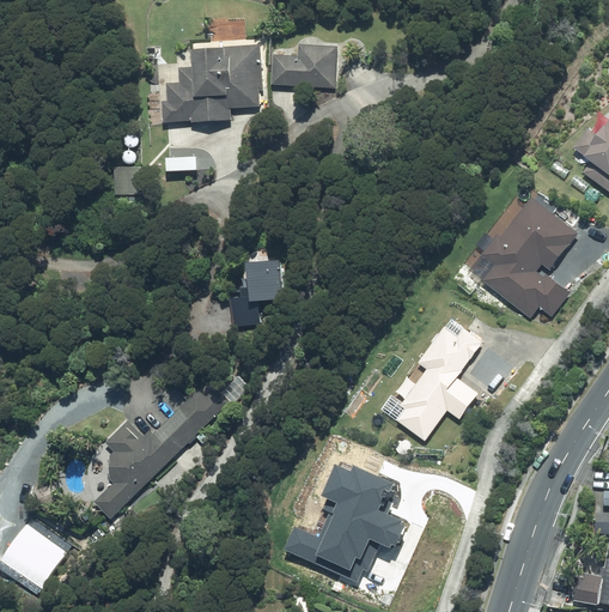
[(230,108),(260,105),(259,90),(262,90),(260,43),(223,46),(223,48),(193,49),(194,66),(177,67),(178,82),(165,83),(166,100),(160,101),(162,122),(190,120),(190,122),(231,120),(230,108)]
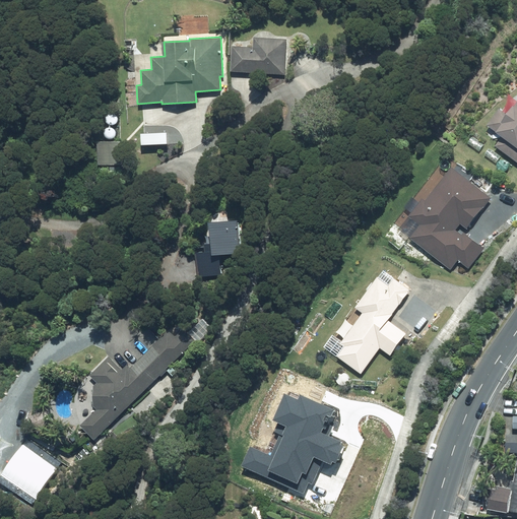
[(230,71),(283,74),(286,39),(253,37),(252,47),(232,46),(230,71)]
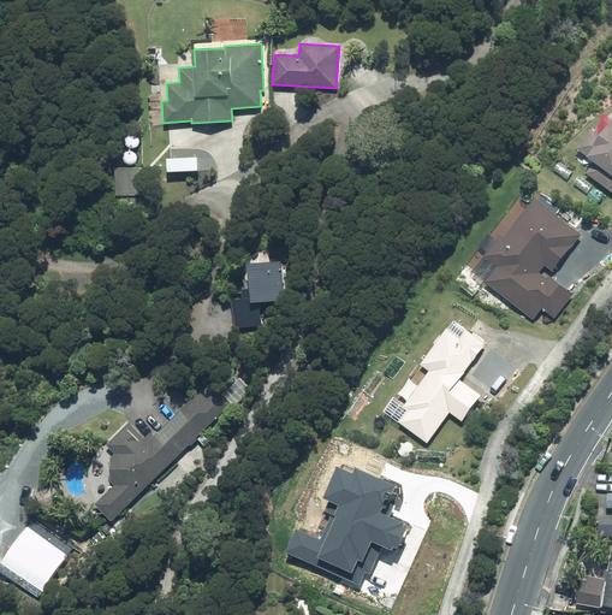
[(611,128),(605,139),(590,129),(571,158),(589,170),(586,175),(611,191),(611,128)]
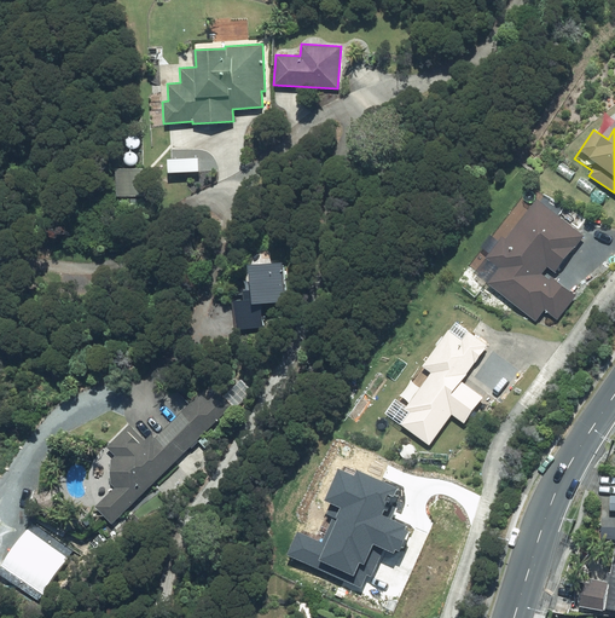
[(115,185),(127,186),(128,177),(115,175),(115,185)]
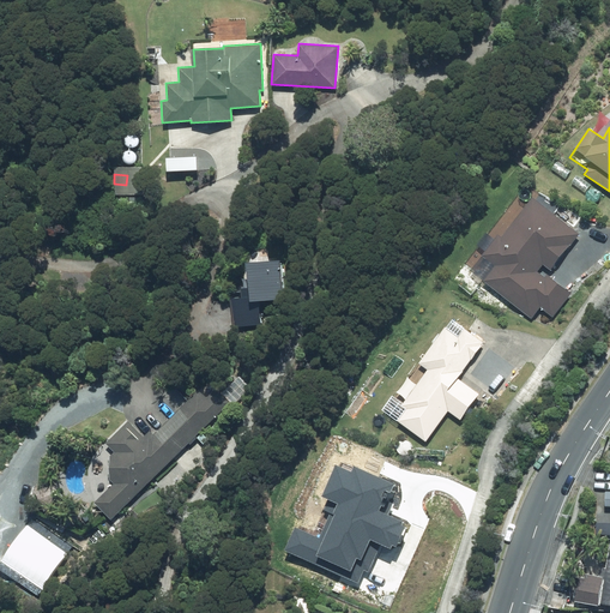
[(484,281),(531,319),(541,308),(553,318),(572,294),(549,276),(581,235),(535,197),(502,238),(500,235),(484,254),(497,265),(484,281)]
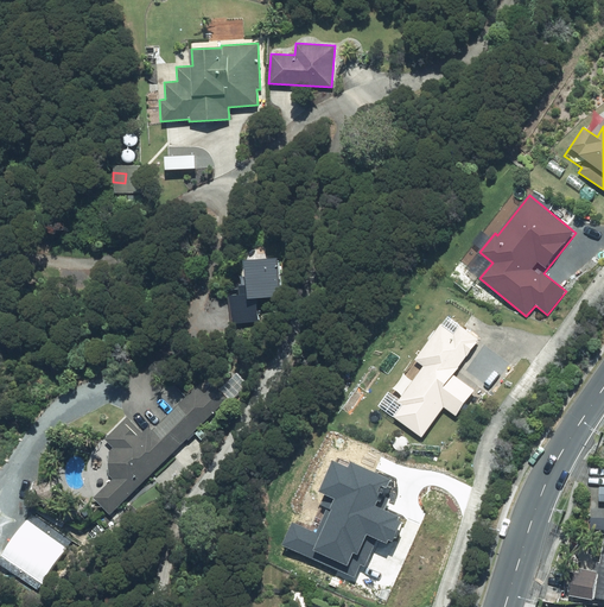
[(226,290),(230,321),(258,317),(254,295),(284,291),(280,255),(248,259),(249,273),(236,274),(237,289),(226,290)]
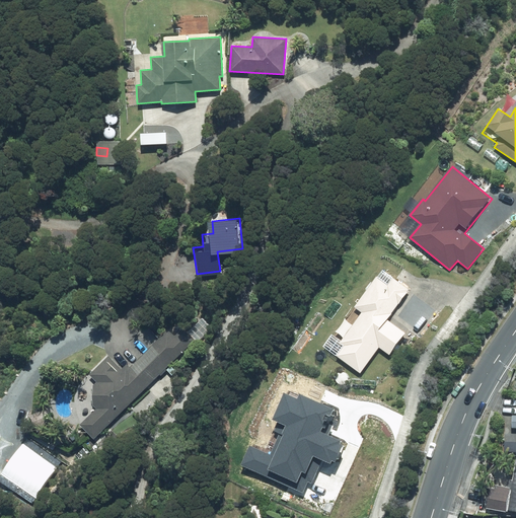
[(362,313),(340,343),(344,347),(337,356),(360,374),(380,348),(390,356),(407,334),(389,320),(393,314),(393,313),(411,291),(393,278),(388,284),(377,277),(355,307),(362,313)]
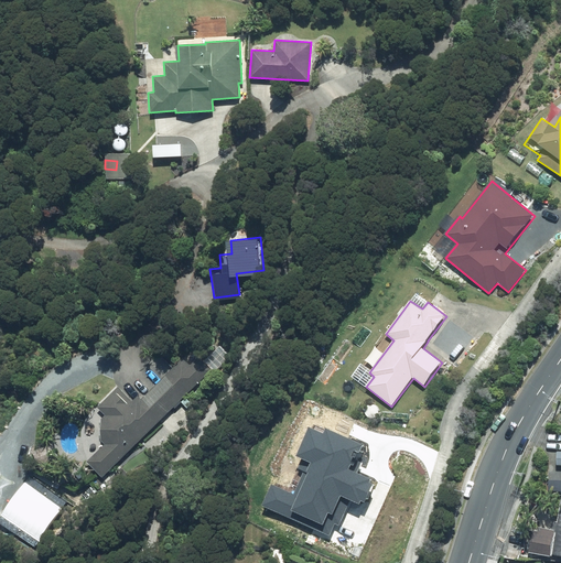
[(211,369),(197,357),(189,365),(182,358),(140,400),(136,396),(130,400),(117,387),(96,408),(104,415),(100,419),(99,440),(104,444),(85,462),(100,477),(165,413),(171,419),(176,413),(171,408),(200,380),(202,382),(206,378),(204,376),(211,369)]
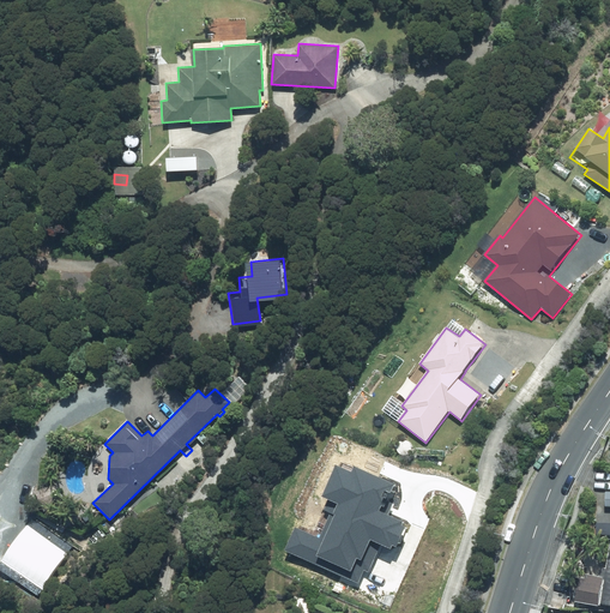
[(31,514),(26,522),(66,550),(71,541),(31,514)]
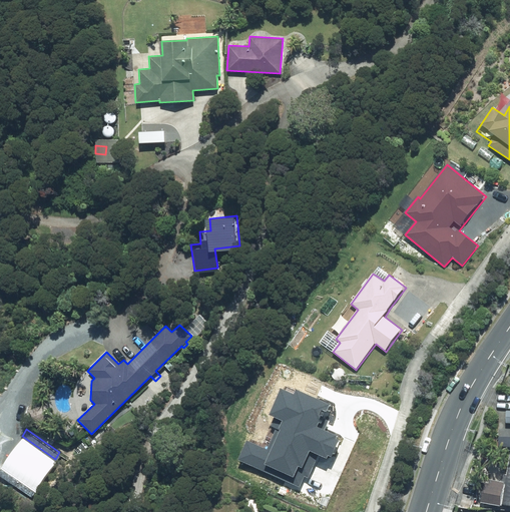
[(22,436),(1,466),(33,488),(55,459),(22,436)]
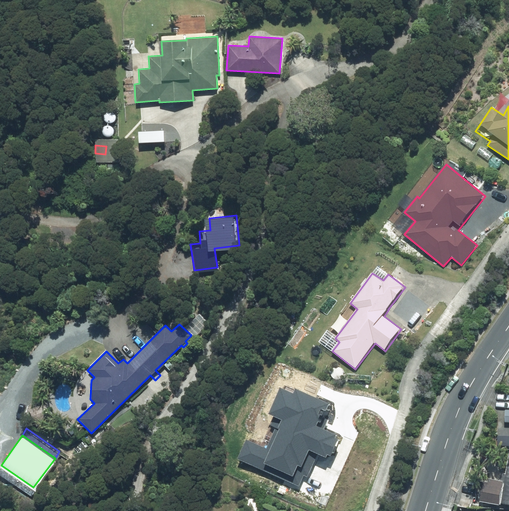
[(508,451),(508,452),(505,474),(500,473),(498,480),(488,478),(487,481),(482,481),(478,501),(500,505),(500,503),(508,504),(508,451)]
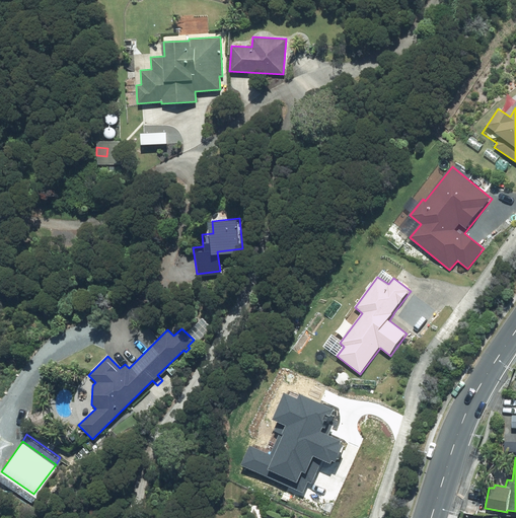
[(1,471),(0,472),(0,478),(30,499),(33,494),(1,471)]
